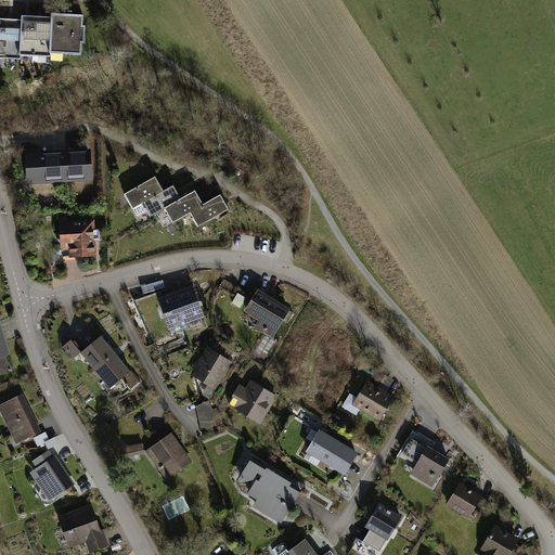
[(22,21),(0,20),(0,57),(21,59),(21,54),(51,56),(51,52),(80,54),(81,42),(84,42),(85,26),(81,26),(82,16),(52,14),(52,18),(22,17),(22,21)]
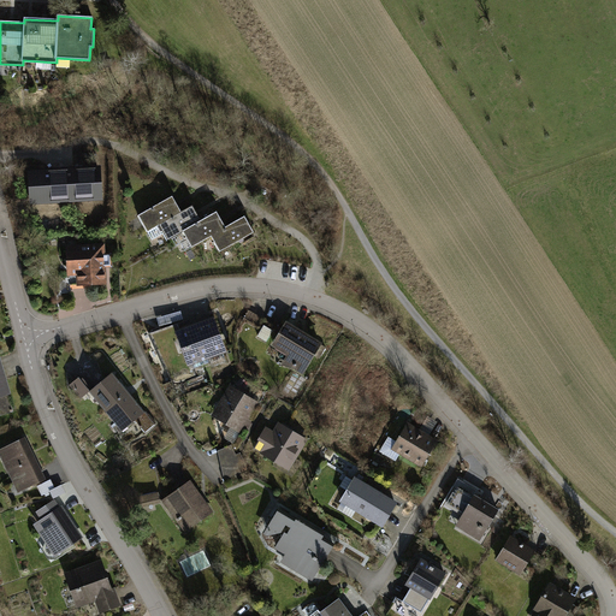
[(52,200),(100,197),(98,169),(49,172),(51,177),(31,178),(33,195),(51,194),(52,200)]
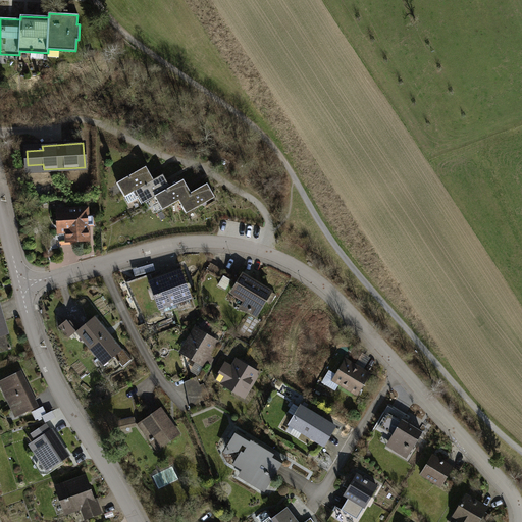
[(146,166),(117,183),(125,197),(154,179),(146,166)]
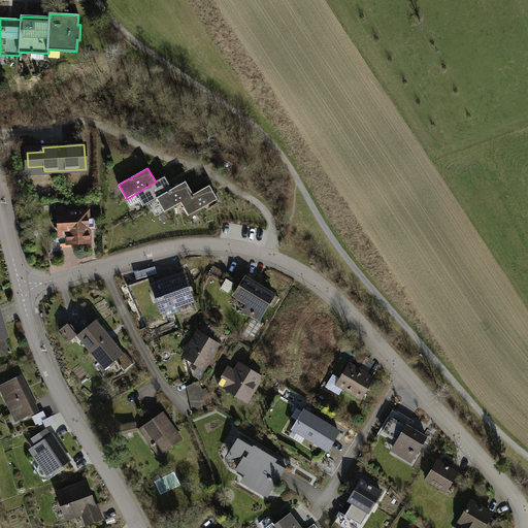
[(156,182),(127,199),(131,205),(140,200),(143,206),(157,199),(172,190),(165,176),(156,182)]
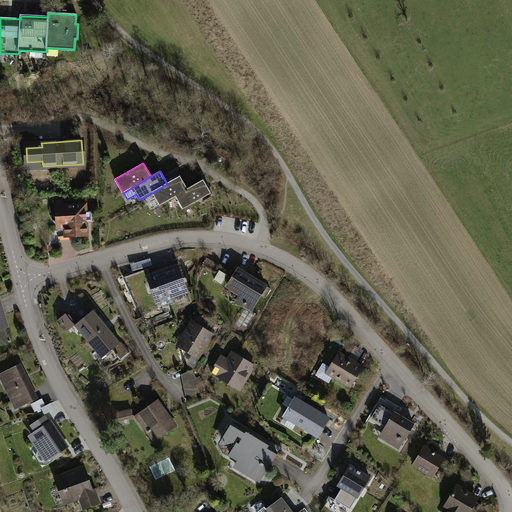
[(167,184),(152,193),(160,206),(175,196),(187,189),(180,176),(167,184)]
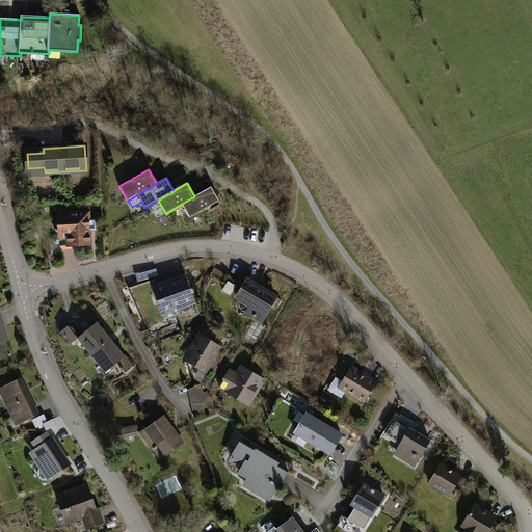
[(194,196),(182,204),(190,217),(219,201),(211,187),(194,196)]
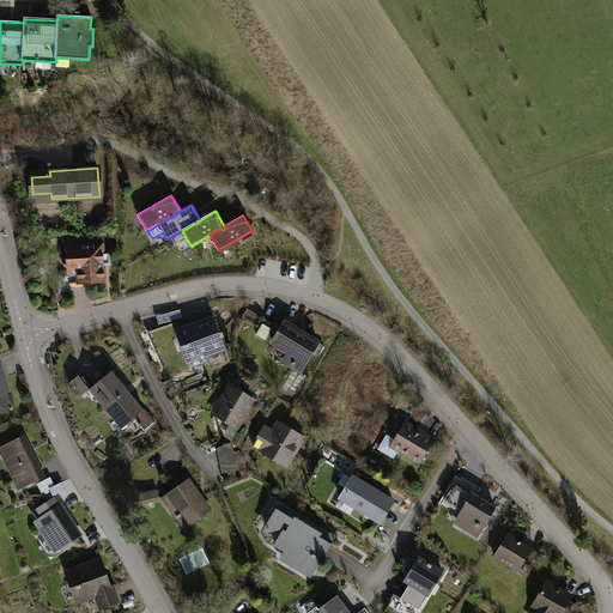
[(102,246),(67,247),(68,273),(78,272),(79,283),(104,281),(103,263),(110,263),(109,253),(103,254),(102,246)]
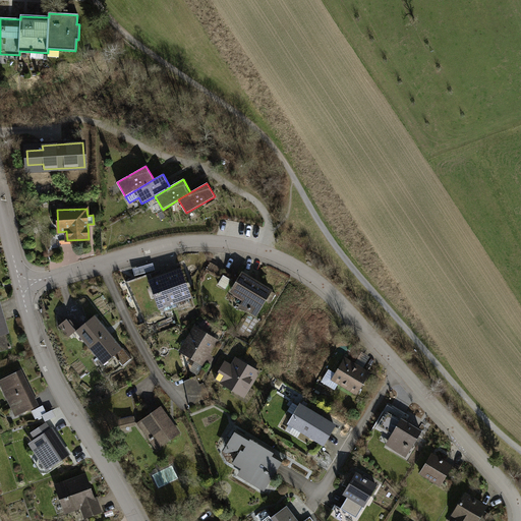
[(132,269),(134,276),(155,271),(153,264),(132,269)]
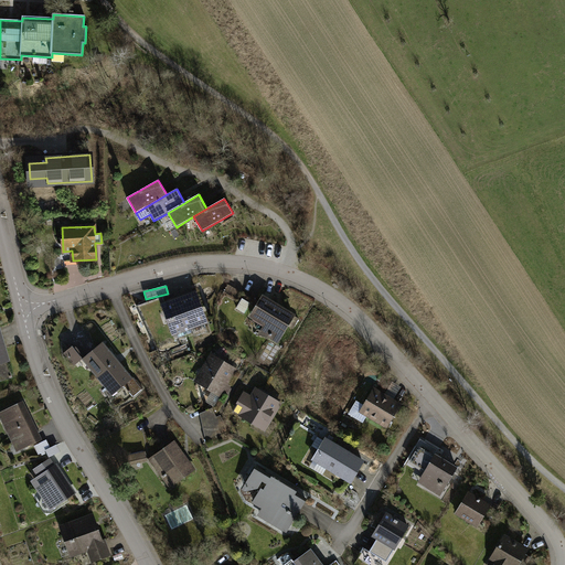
[(174,296),(163,300),(178,338),(179,338),(192,333),(190,324),(203,319),(195,296),(177,302),(174,296)]
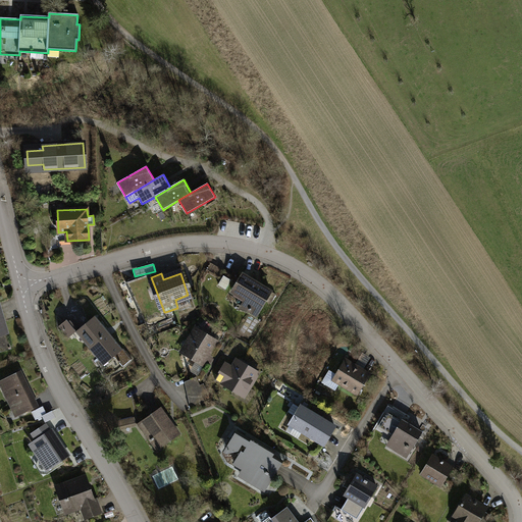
[(250,278),(243,274),(232,292),(249,302),(245,308),(257,315),(263,305),(262,301),(264,302),(271,292),(259,283),(258,285),(249,280),(250,278)]
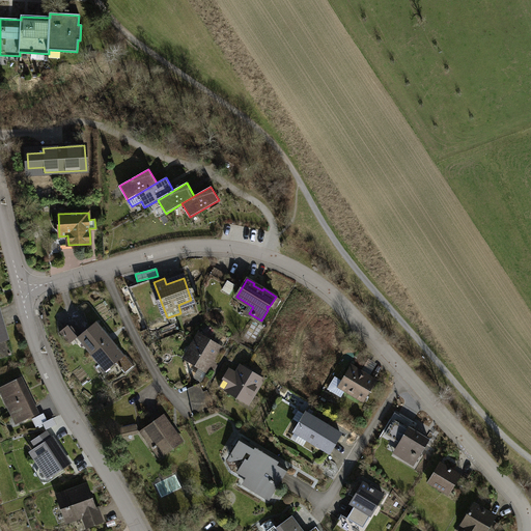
[(167,317),(154,282),(135,288),(133,294),(149,329),(154,331),(170,325),(168,317),(167,317)]
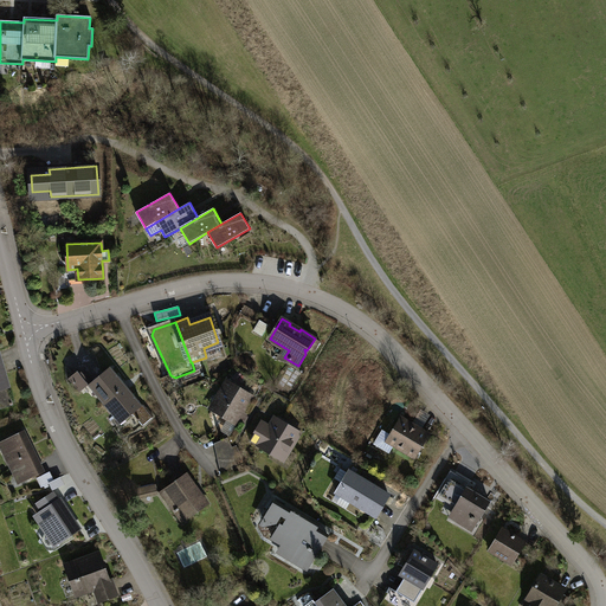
[(0,361),(0,404),(1,407),(12,405),(7,388),(8,388),(0,361)]
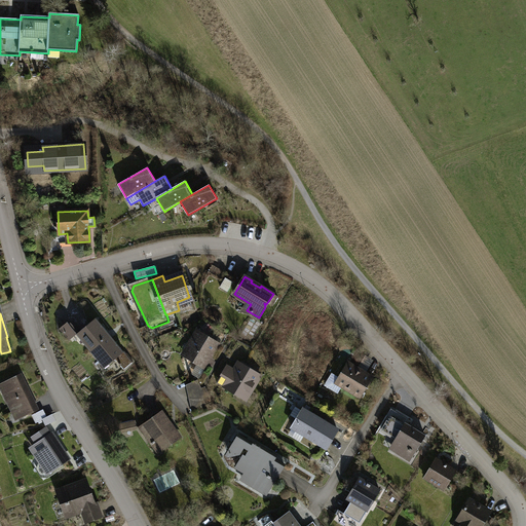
[(96,318),(79,332),(94,349),(109,336),(96,318)]
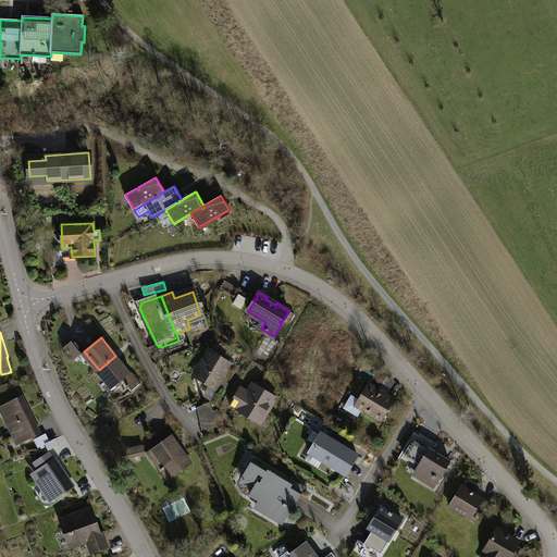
[(74,359),(82,354),(72,342),(64,347),(74,359)]
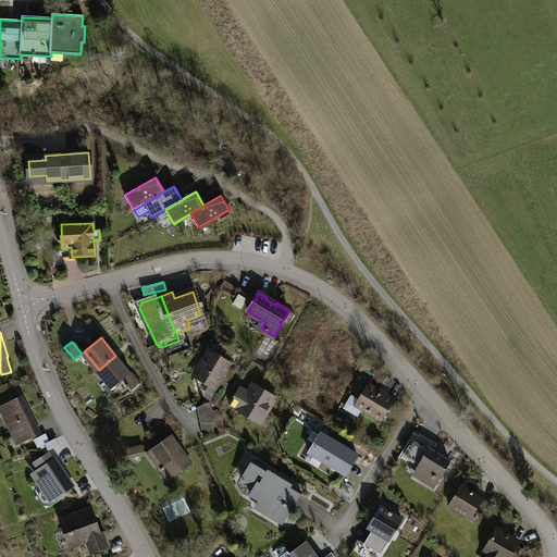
[(230,364),(210,353),(197,374),(215,386),(230,364)]
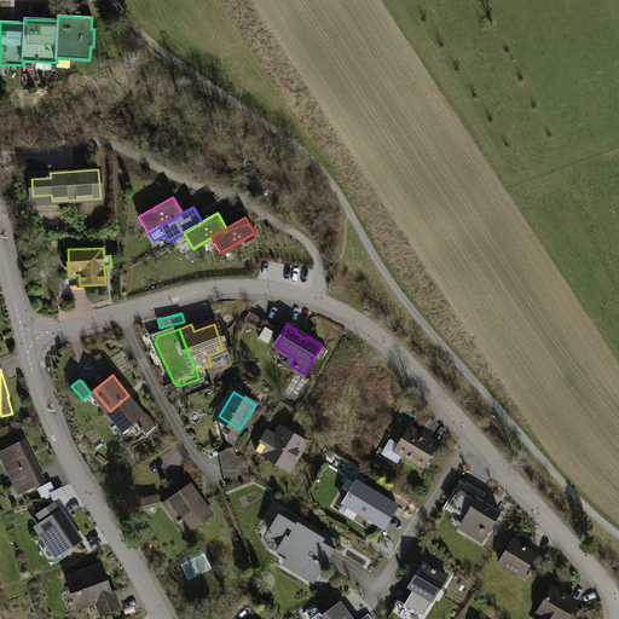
[(155,427),(128,395),(110,411),(126,431),(136,422),(145,434),(155,427)]
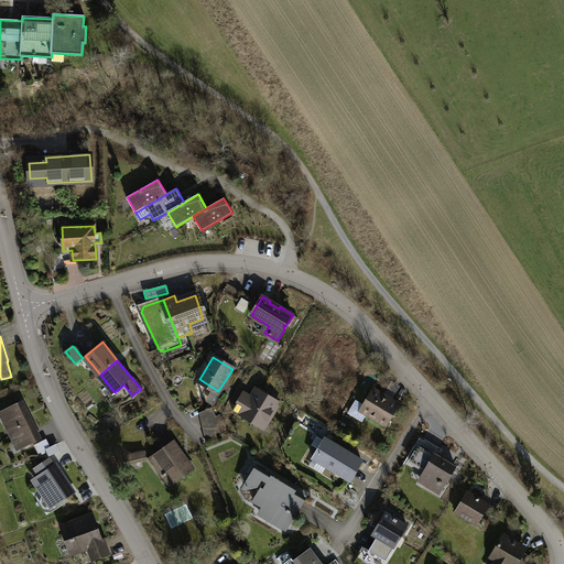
[(392,381),(383,396),(391,400),(400,387),(392,381)]
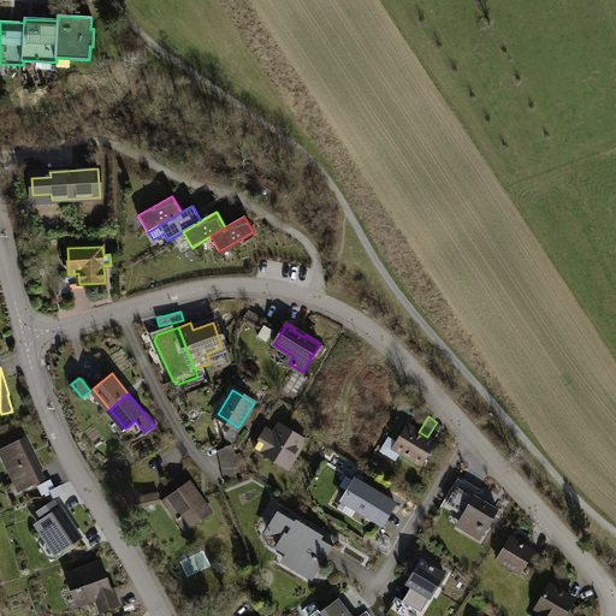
[(248,419),(242,428),(247,432),(253,422),(248,419)]
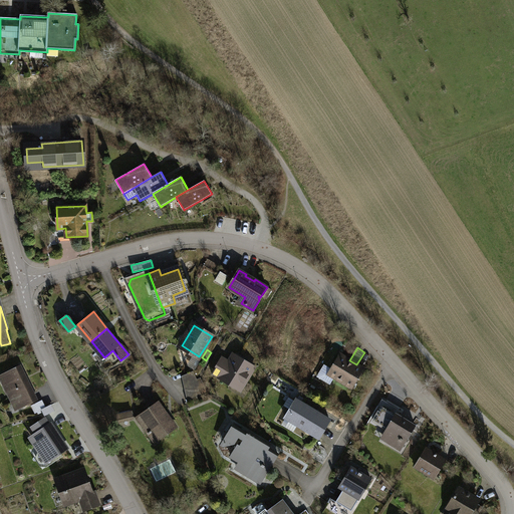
[(334,378),(351,389),(363,368),(356,364),(349,360),(339,354),(330,369),(324,365),(318,374),(319,377),(329,383),(332,382),(334,378)]
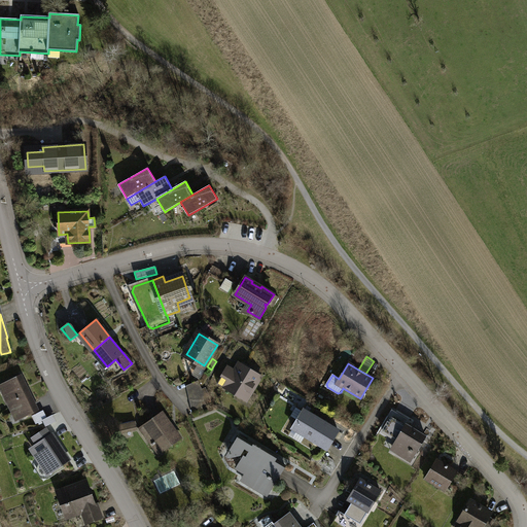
[(246,397),(259,374),(250,369),(249,371),(240,365),(236,374),(226,369),(217,383),(226,389),(229,386),(246,397)]
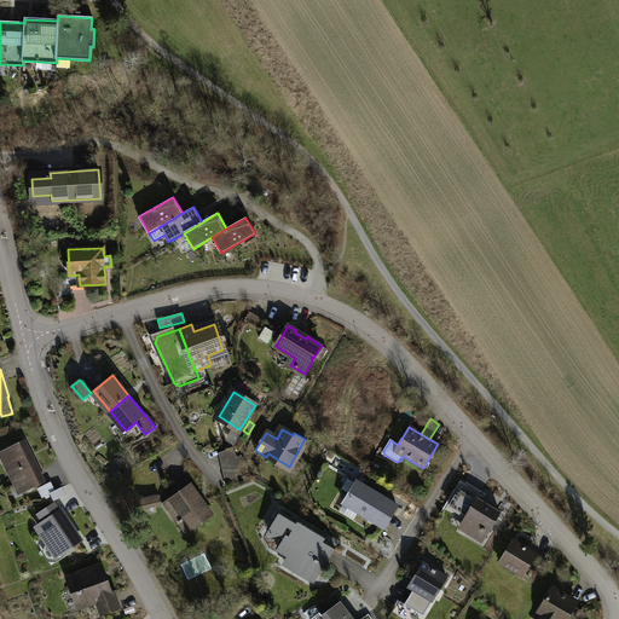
[(24,441),(0,452),(0,453),(16,485),(23,481),(28,490),(44,481),(24,441)]
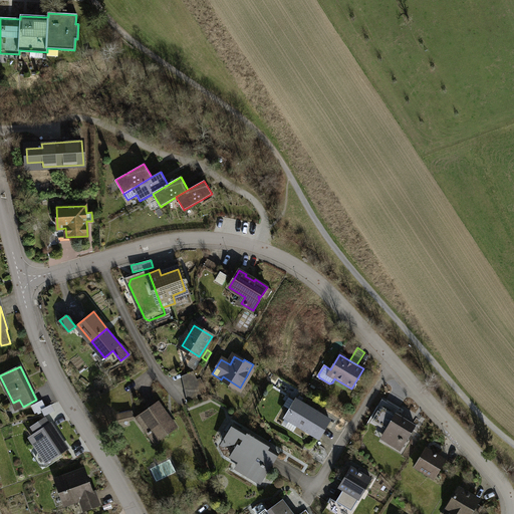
[(182,376),(184,386),(195,374),(194,370),(182,376)]
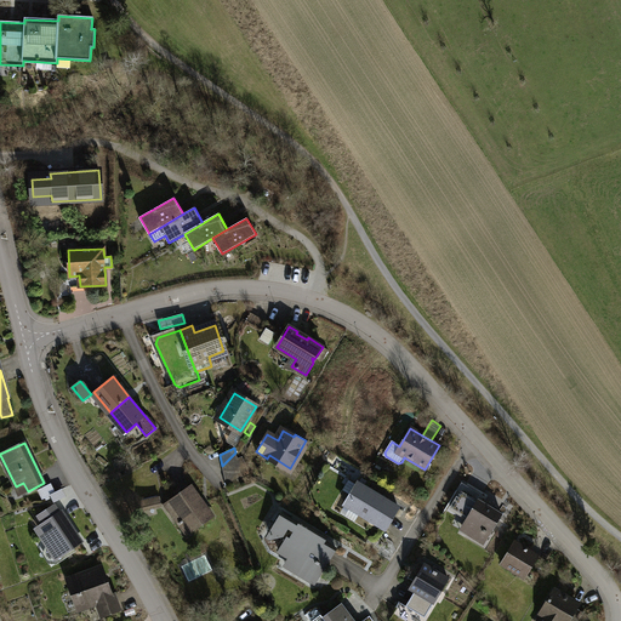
[(235,453),(222,466),(226,484),(250,473),(243,456),(238,459),(235,453)]
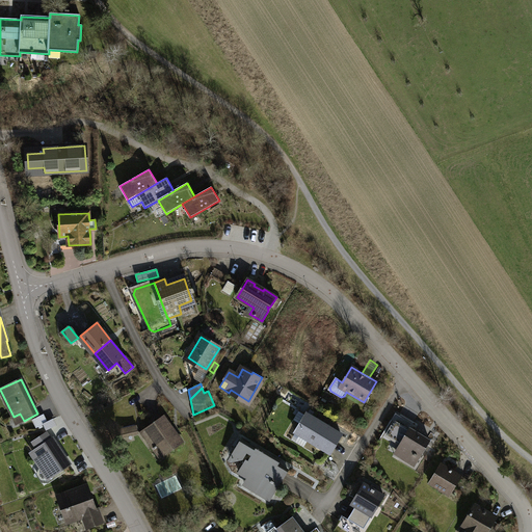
[(295,432),(330,453),(342,434),(307,414),(295,432)]
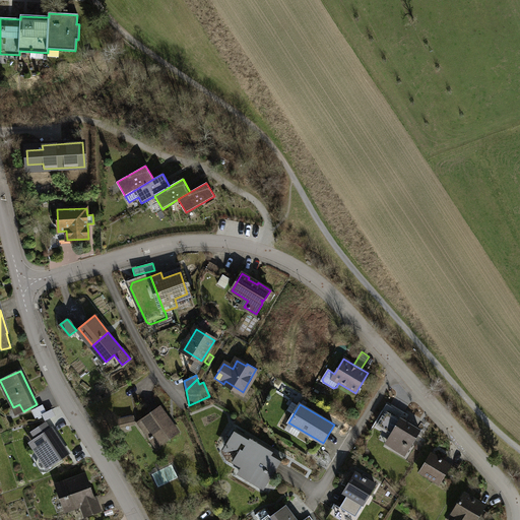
[(46,412),(42,405),(31,410),(36,417),(43,414),(46,412)]
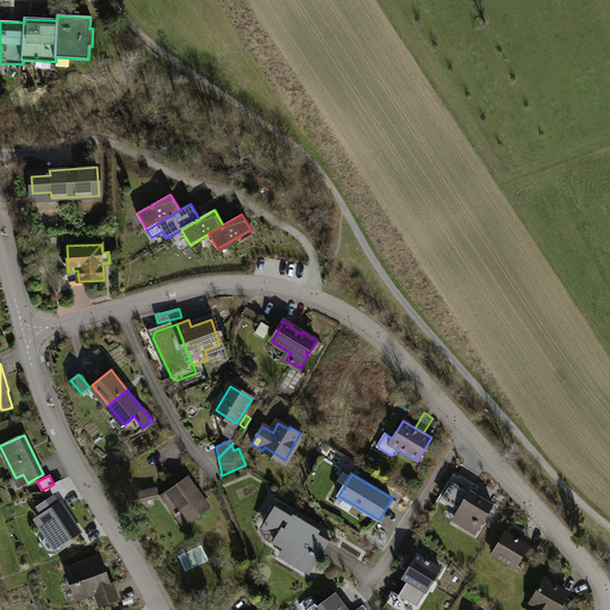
[(209,508),(187,478),(174,489),(174,487),(163,496),(185,524),(209,508)]
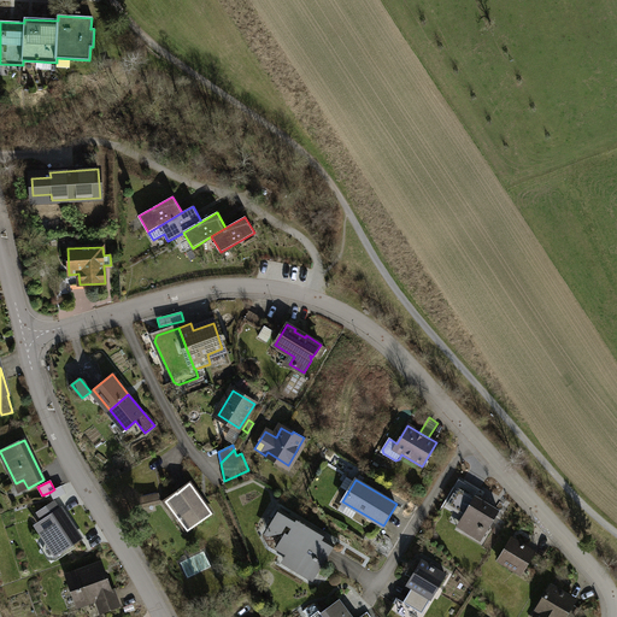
[(54,489),(51,492),(54,499),(64,493),(60,486),(54,489)]
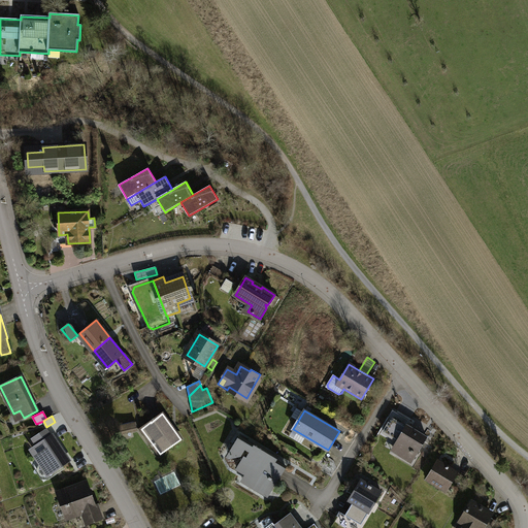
[(414,416),(407,426),(423,435),(429,425),(423,422),(418,430),(411,426),(418,418),(414,416)]
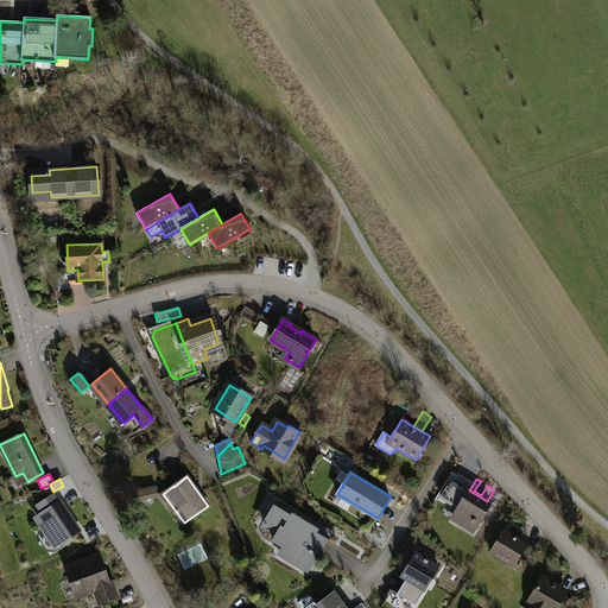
[(455,521),(474,533),(492,504),(487,501),(469,491),(467,489),(467,491),(451,481),(442,498),(461,510),(455,521)]
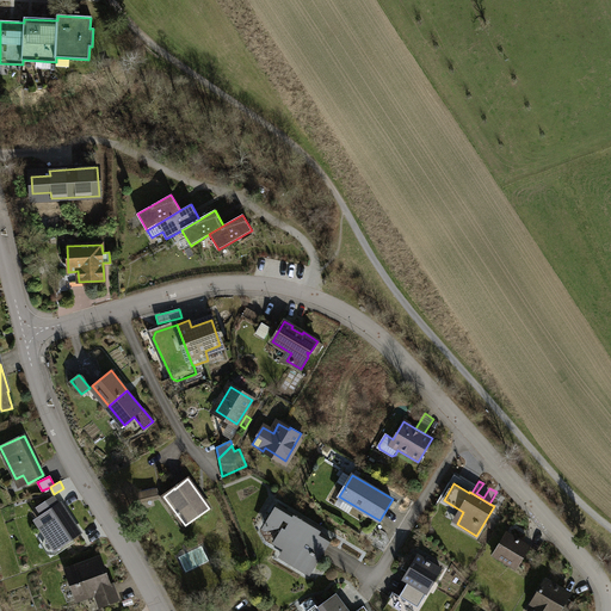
[(140,500),(158,497),(156,489),(140,493),(140,500)]
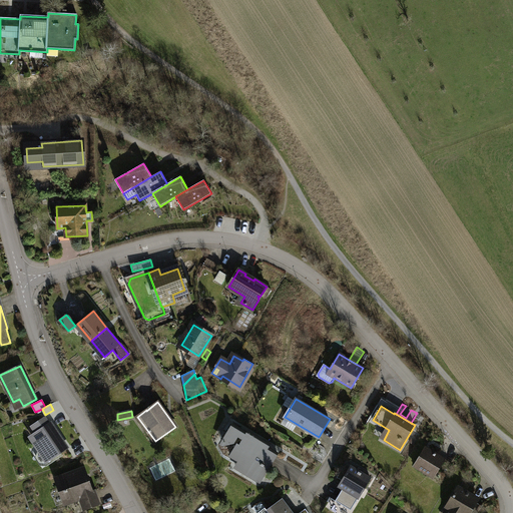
[(48,424),(44,418),(32,426),(36,432),(32,435),(48,460),(67,448),(58,433),(56,434),(53,431),(55,430),(51,423),(48,424)]
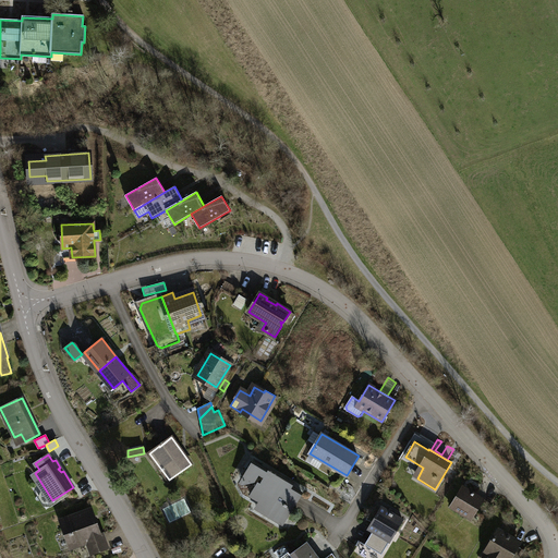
[(281,514),(288,518),(302,494),(292,487),(294,484),(269,469),(268,471),(252,461),(242,478),(250,483),(255,482),(257,483),(251,495),(267,505),(263,511),(277,520),(281,514)]
